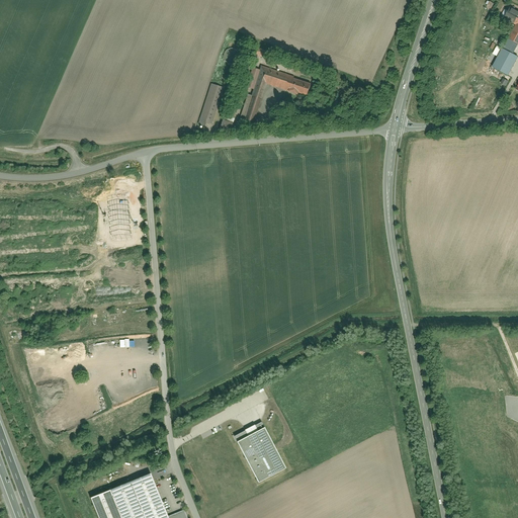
[(517,10),(509,6),(503,18),(515,24),(508,37),(517,44),(517,42),(517,10)]
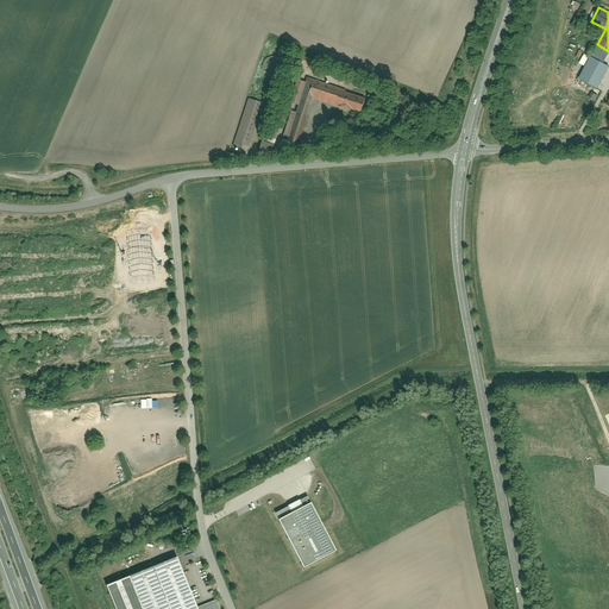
[(608,51),(597,44),(590,56),(602,62),(608,51)]
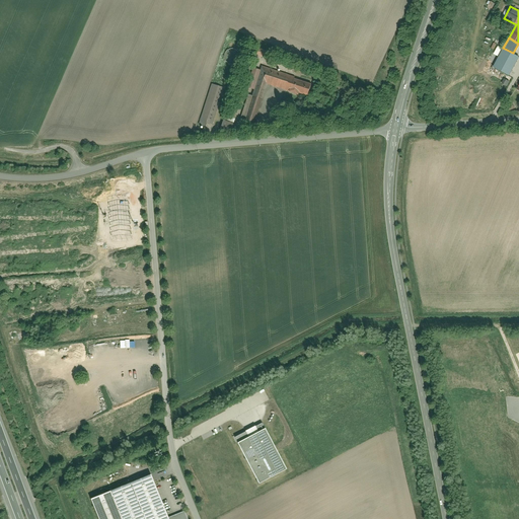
[(266,51),(258,48),(255,55),(264,57),(266,51)]
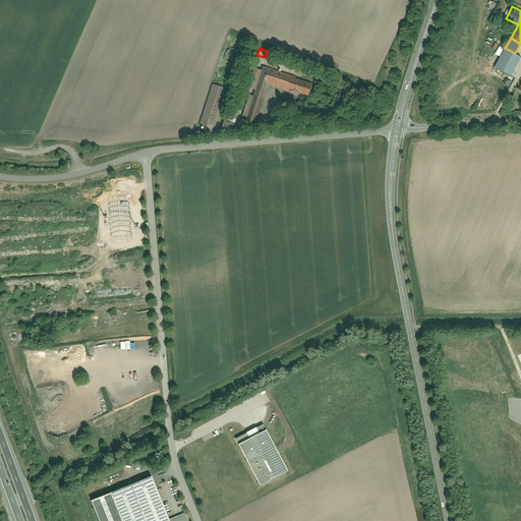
[(520,57),(504,48),(494,67),(510,75),(520,57)]
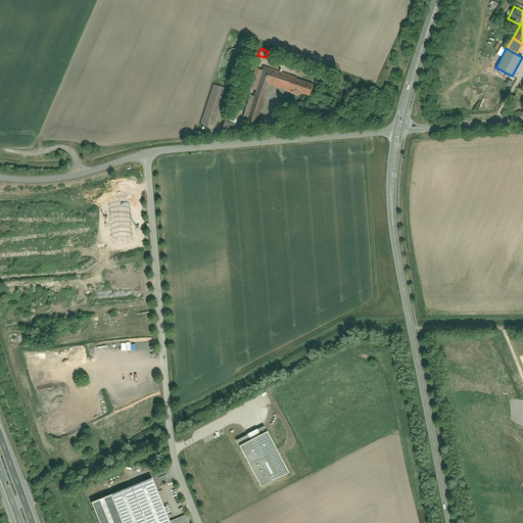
[(297,77),(264,66),(263,70),(256,89),(254,96),(246,119),(246,121),(255,124),(269,84),(292,91),(291,93),(301,96),(302,93),(311,95),(315,85),(297,79),(297,77)]
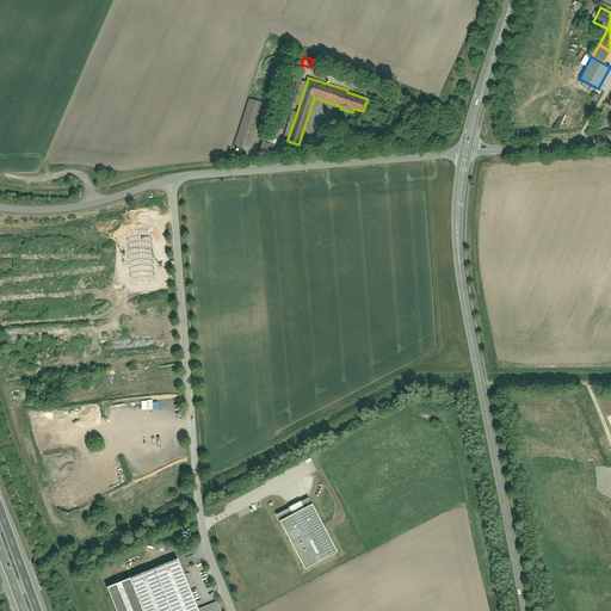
[(307,82),(298,79),(291,102),(300,104),(307,82)]
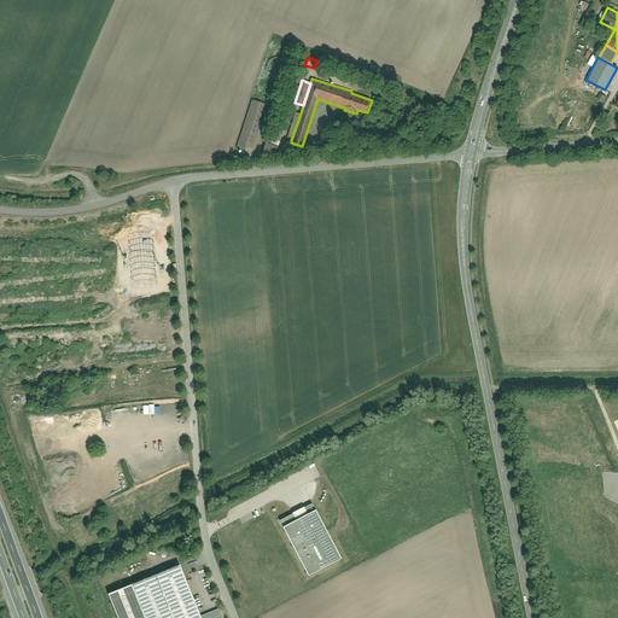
[(252,147),(267,105),(254,100),(238,147),(244,150),(245,145),(252,147)]
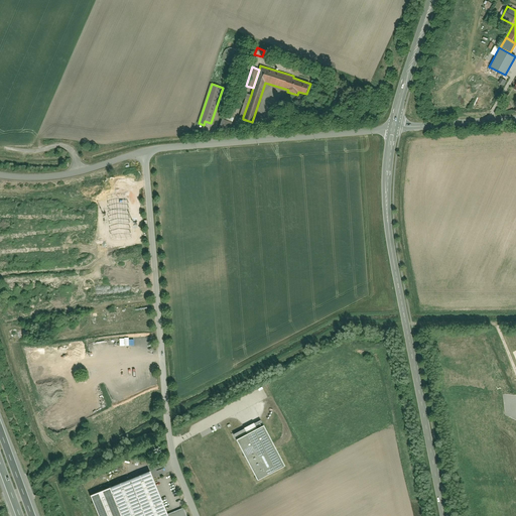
[(251,95),(247,94),(240,116),(243,117),(251,95)]
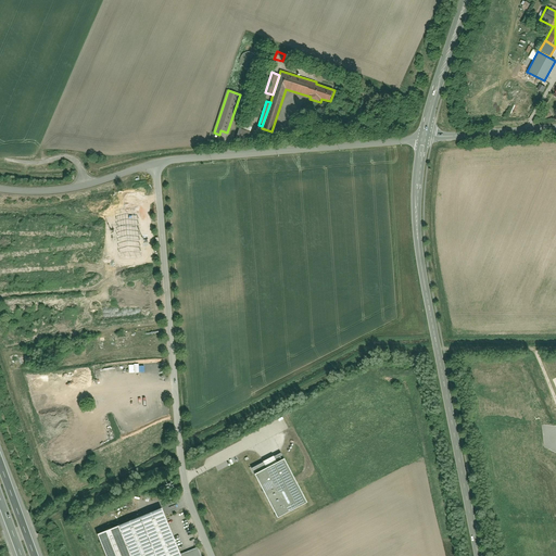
[(242,129),(239,128),(236,139),(247,143),(250,133),(242,129)]
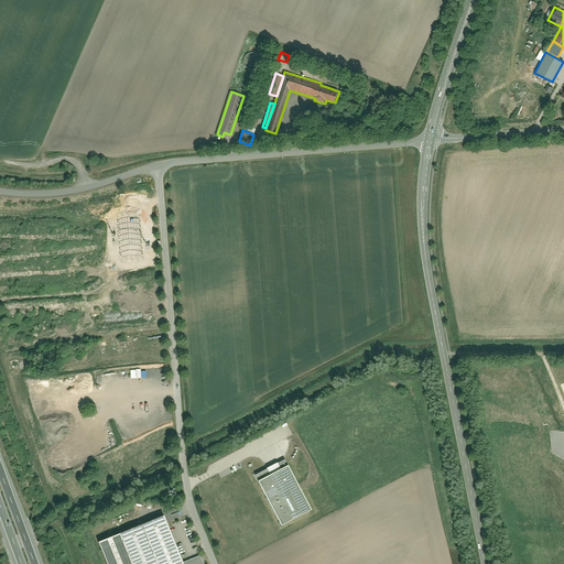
[(311,510),(284,459),(255,475),(281,525),(311,510)]
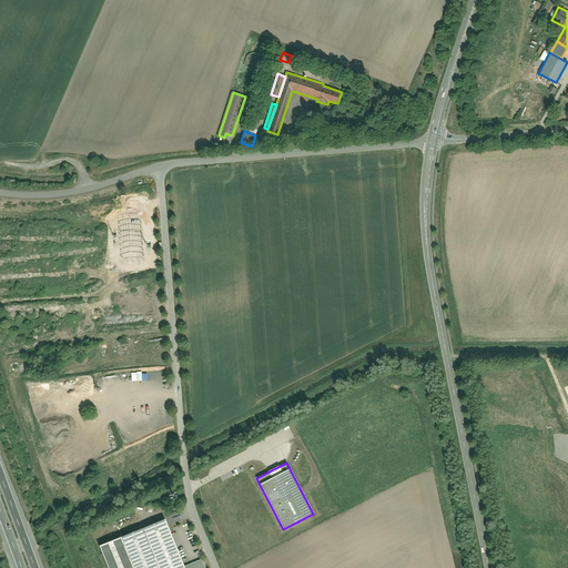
[(108,567),(206,567),(203,559),(185,567),(166,519),(122,537),(122,536),(100,546),(108,567)]
